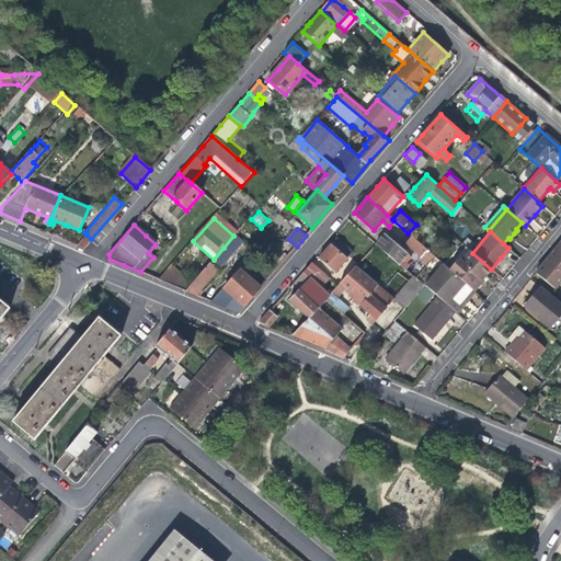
[(376,243),(402,266),(405,268),(409,264),(405,262),(411,255),(386,232),(376,243)]
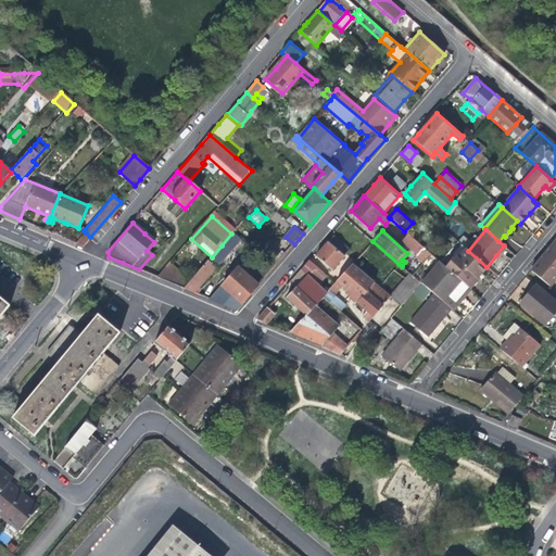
[(86,232),(76,243),(83,247),(90,237),(86,232)]
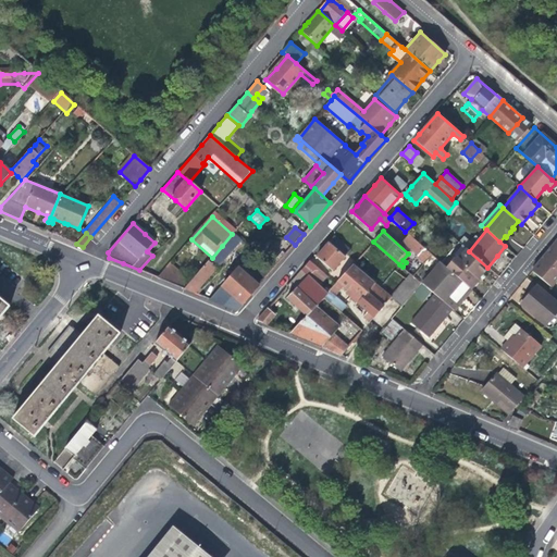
[(222,246),(230,252),(235,247),(240,242),(232,234),(222,246)]
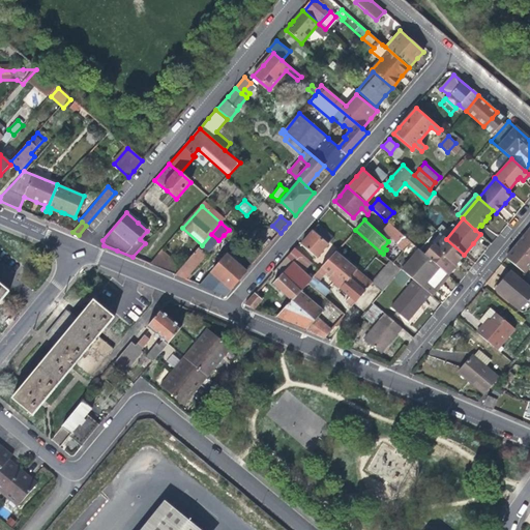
[(301,243),(317,257),(334,238),(319,225),(314,230),(301,243)]
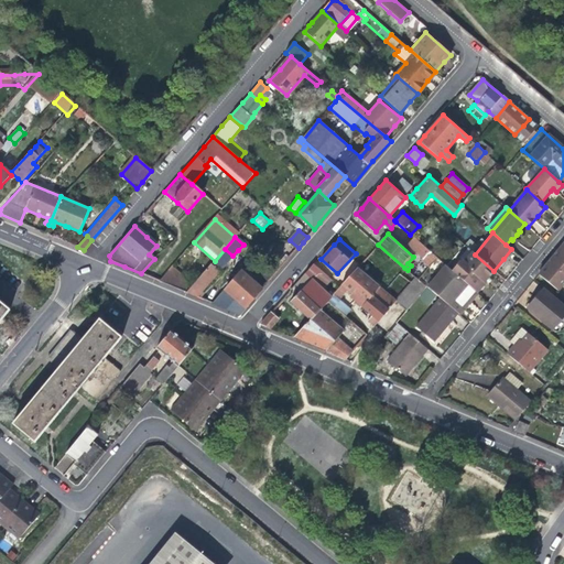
[(441,262),(414,239),(409,246),(423,258),(422,260),(433,271),(441,262)]
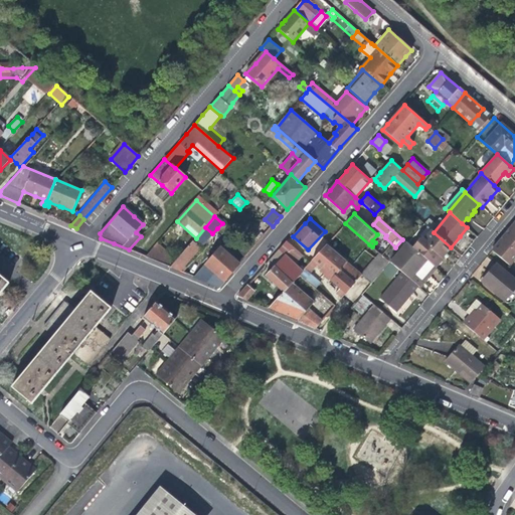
[(198,250),(205,241),(212,233),(205,227),(196,238),(191,244),(198,250)]
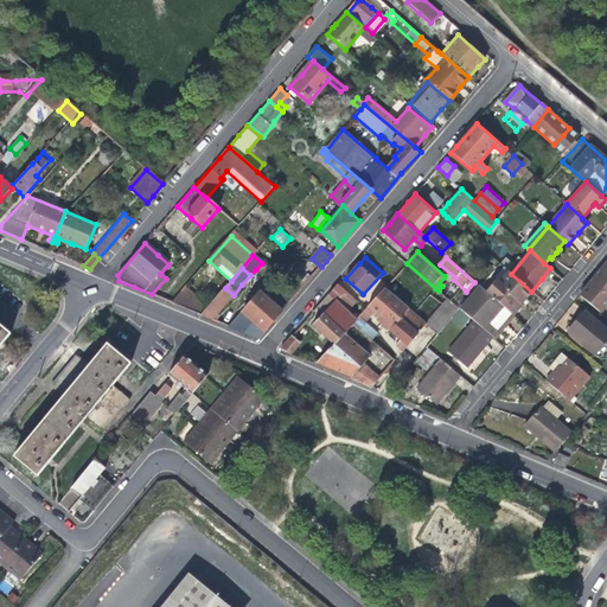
[(606,304),(606,272),(602,268),(580,296),(600,313),(606,304)]
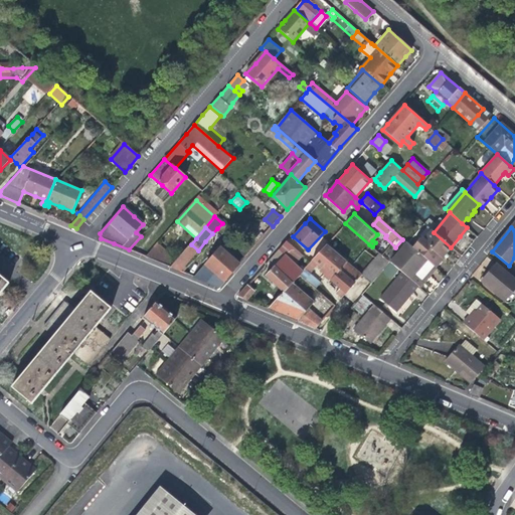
[(223,234),(217,228),(212,233),(205,241),(214,245),(223,234)]
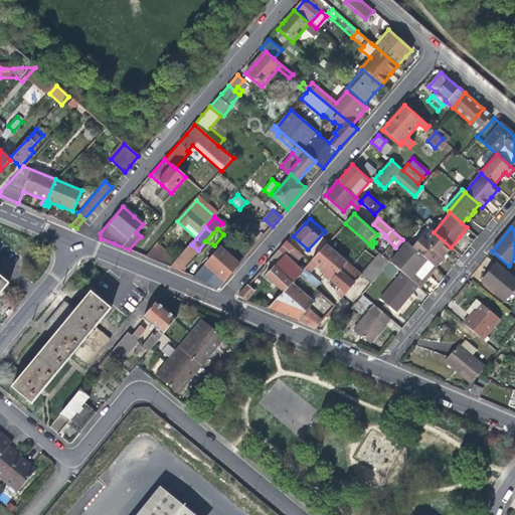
[(419,235),(410,246),(417,253),(435,269),(443,259),(442,258),(443,255),(451,247),(434,232),(430,228),(421,237),(419,235)]
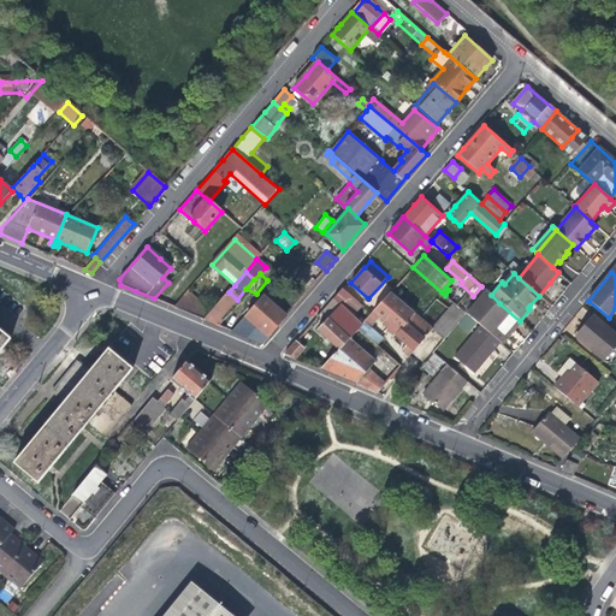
[(294,307),(306,292),(297,285),(285,300),(294,307)]
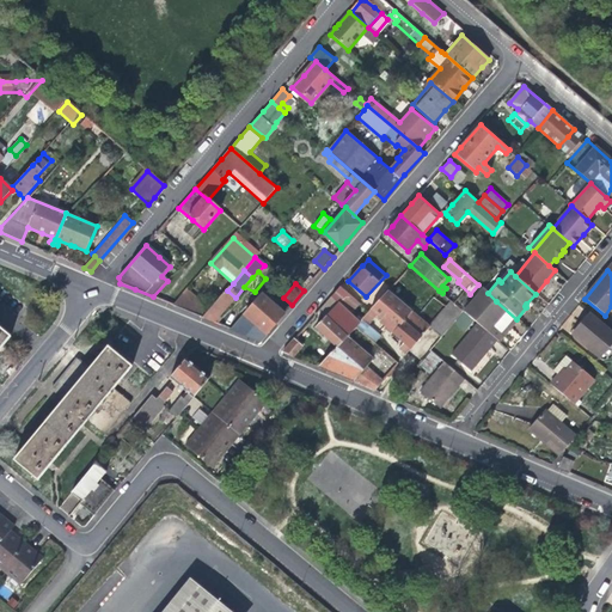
[(359,304),(338,287),(331,297),(337,303),(316,328),(324,335),(336,346),(337,344),(347,334),(349,331),(352,329),(355,325),(356,324),(357,322),(349,314),(359,304)]
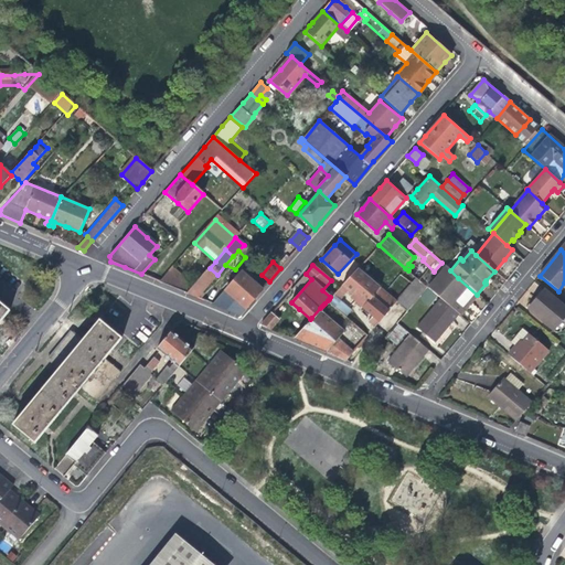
[(194,286),(172,267),(160,281),(171,287),(188,294),(194,286)]
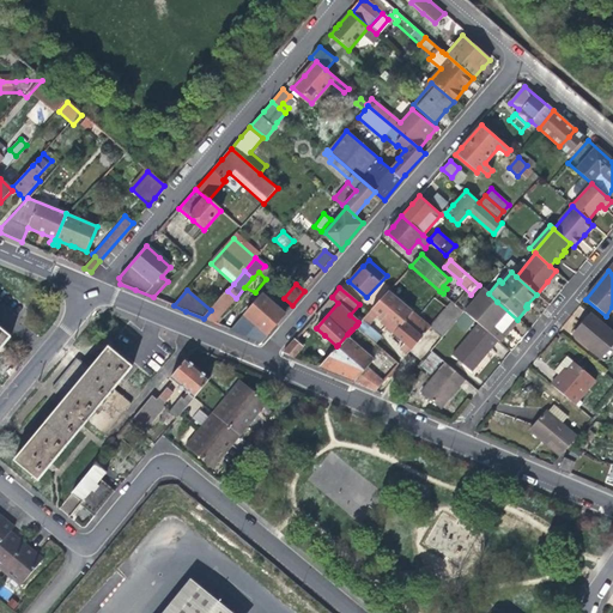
[(378,321),(389,331),(399,319),(404,321),(412,311),(388,290),(358,322),(357,325),(362,331),(370,321),(369,321),(375,314),(378,316),(381,319),(378,321)]
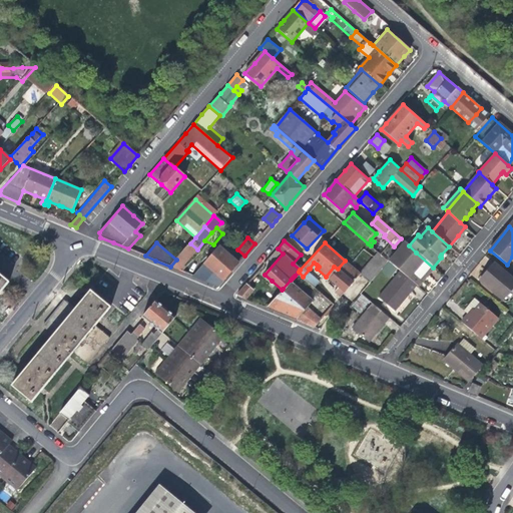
[(197,249),(190,243),(176,260),(170,267),(179,270),(185,263),(197,249)]
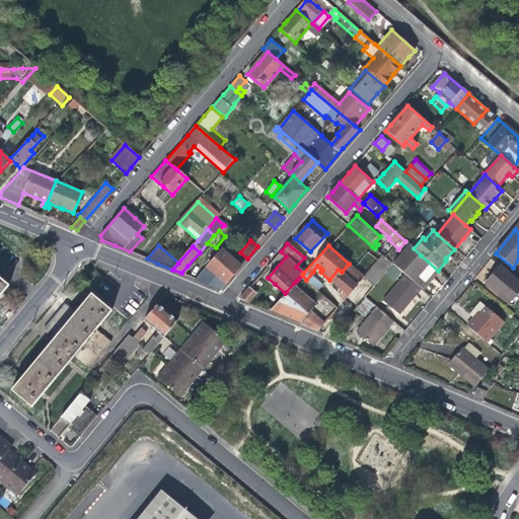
[(367,252),(377,262),(382,255),(375,248),(372,246),(367,252)]
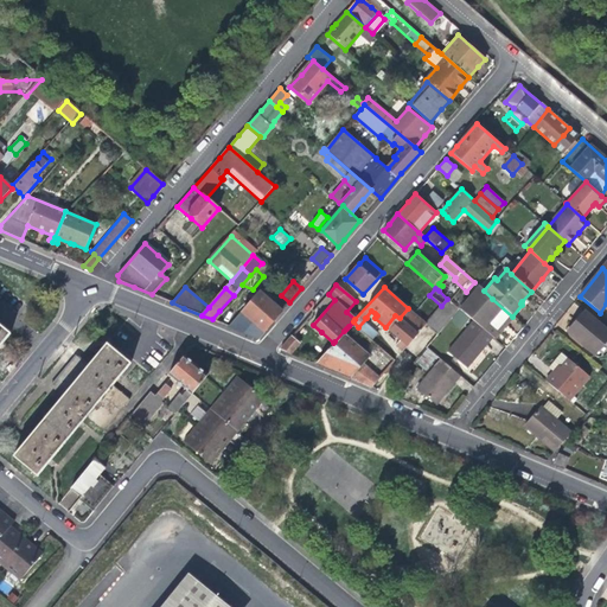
[(242,311),(229,326),(241,331),(259,338),(282,311),(260,291),(257,292),(255,289),(250,295),(253,298),(251,299),(242,311)]
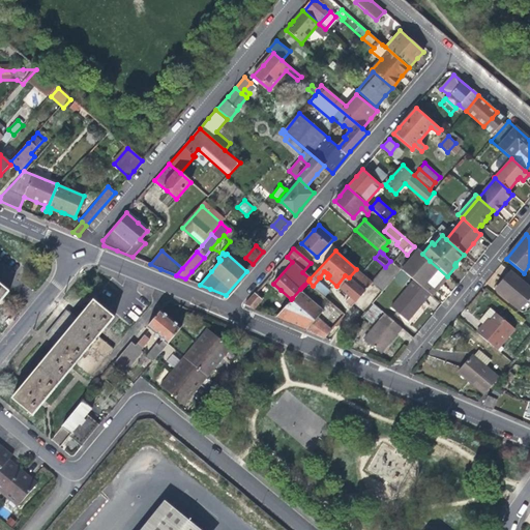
[(405,273),(413,281),(414,281),(425,291),(431,295),(435,291),(444,281),(447,276),(430,261),(422,254),(405,273)]
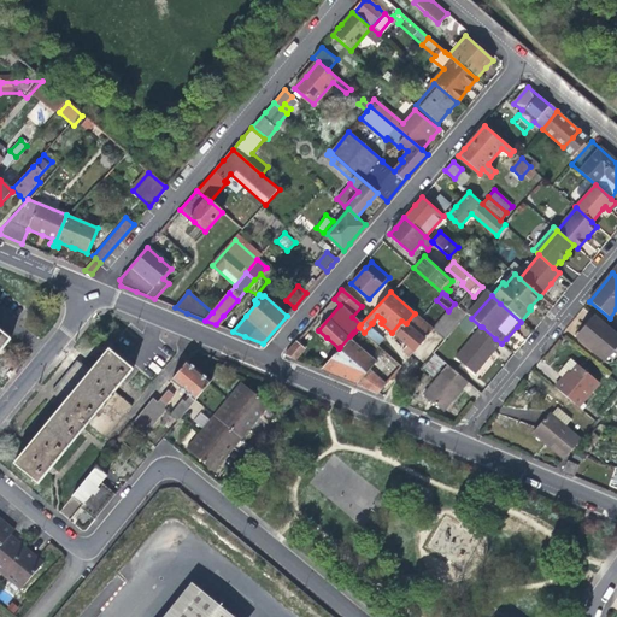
[(239,310),(246,316),(256,304),(250,299),(239,310)]
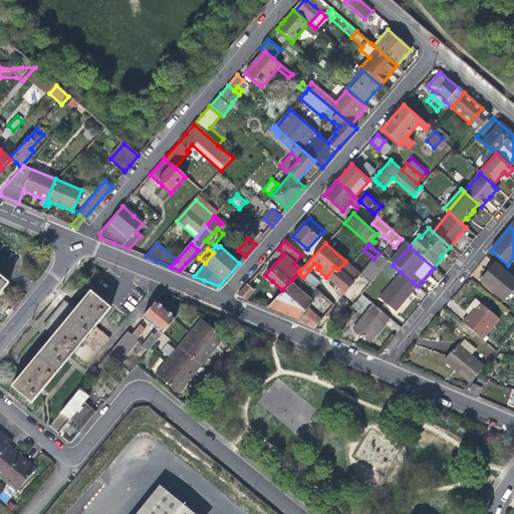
[(388,260),(378,253),(373,259),(360,274),(368,282),(388,260)]
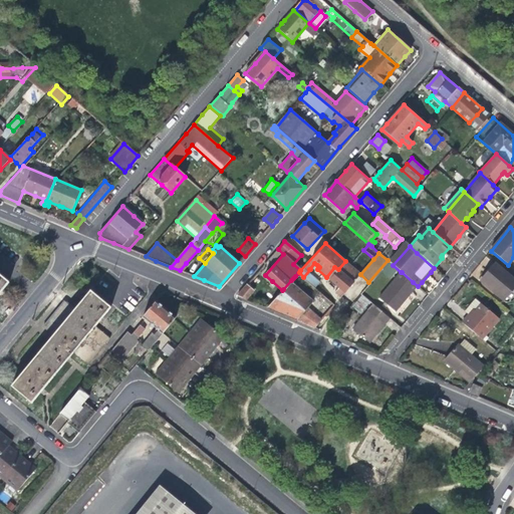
[(360,274),(345,261),(338,269),(334,267),(326,277),(332,282),(338,287),(334,292),(340,297),(360,274)]
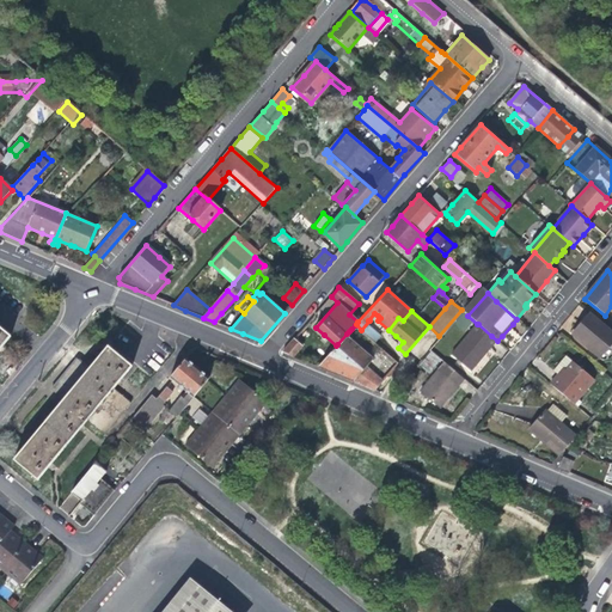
[(473,320),(464,312),(457,322),(465,329),(473,320)]
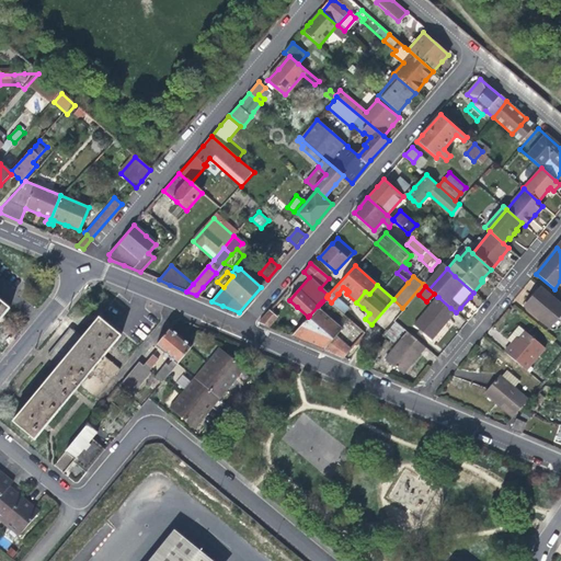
[(531,300),(524,309),(550,330),(560,316),(560,308),(539,290),(531,300)]
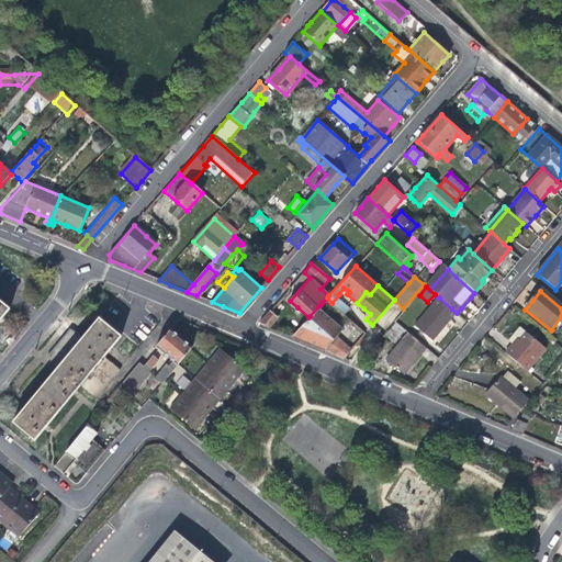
[(414,325),(427,336),(451,308),(439,298),(438,298),(414,325)]
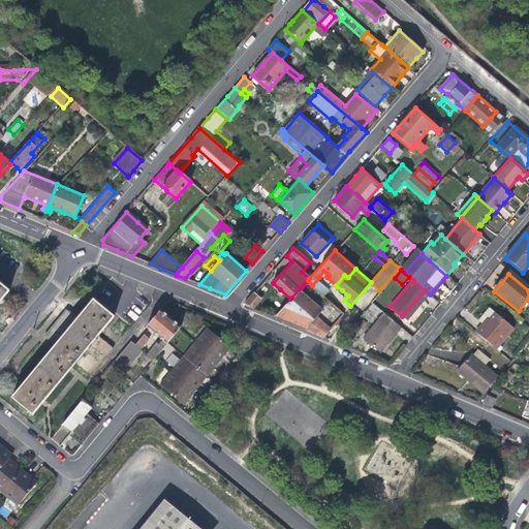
[(314,303),(300,288),(291,298),(275,316),(310,331),(323,337),(341,317),(331,309),(335,305),(322,293),(321,294),(316,300),(314,303)]
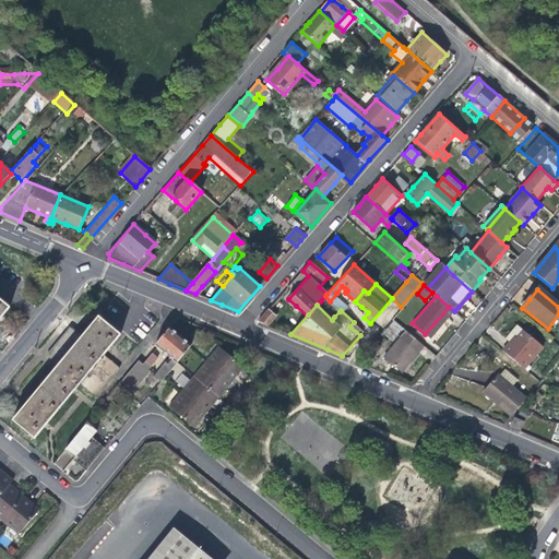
[(330,312),(334,317),(340,311),(335,306),(330,312)]
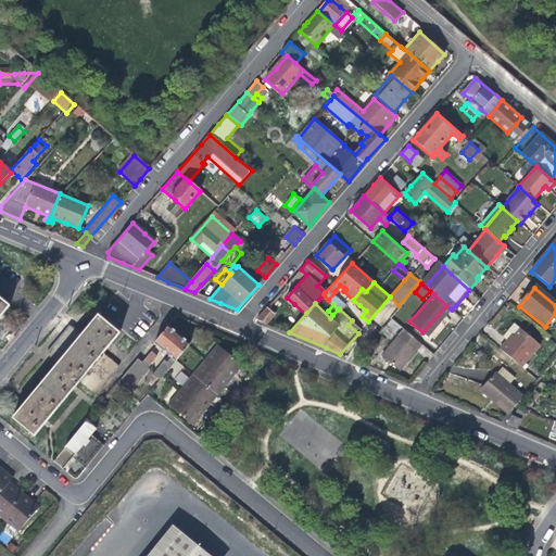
[(446,305),(422,332),(427,337),(434,329),(452,310),(446,305)]
